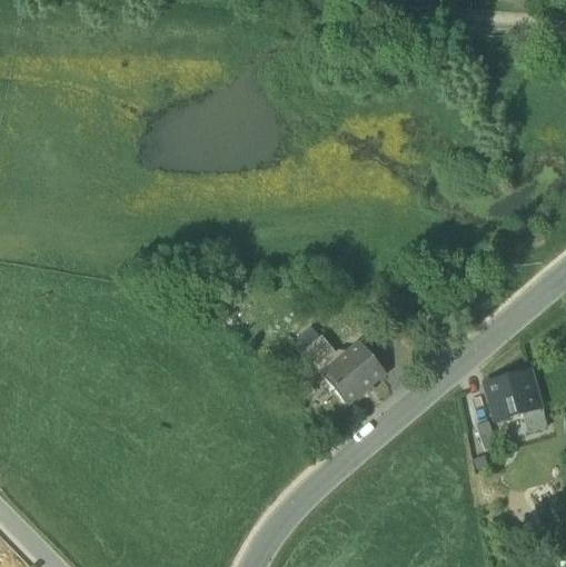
[(305,352),(348,405),(386,374),(361,345),(348,356),(346,352),(340,352),(338,354),(324,336),(305,352)]
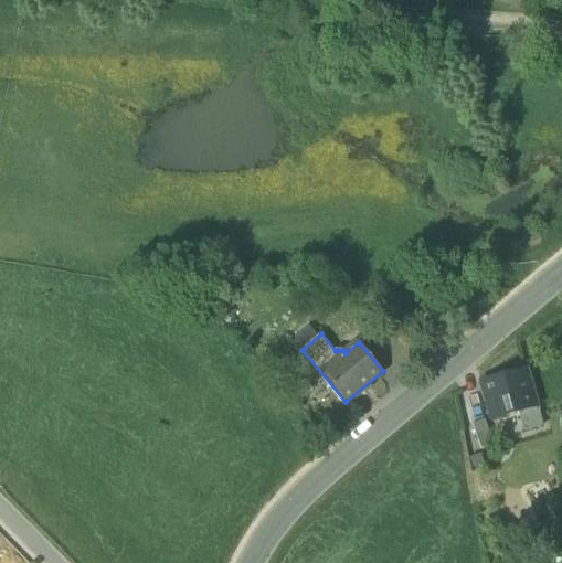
[(494,417),(521,410),(538,405),(528,369),(484,382),(494,417)]
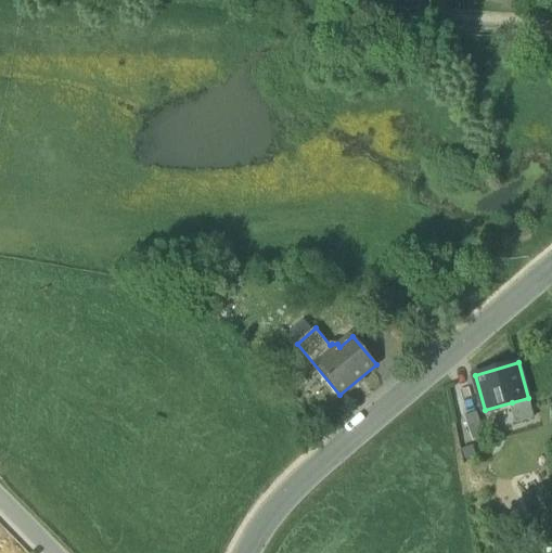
[(534,416),(528,398),(512,402),(518,422),(534,416)]
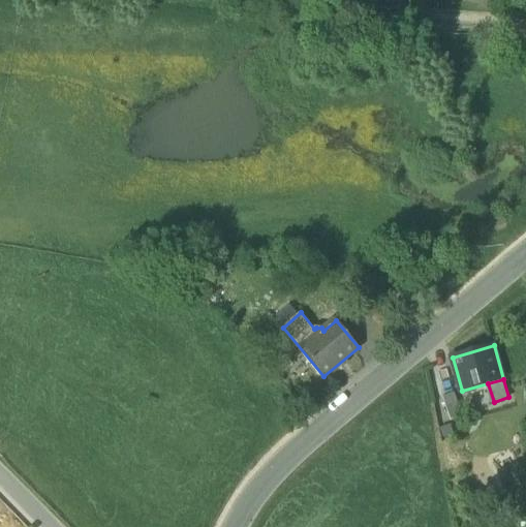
[(444,396),(453,420),(464,415),(456,392),(444,396)]
